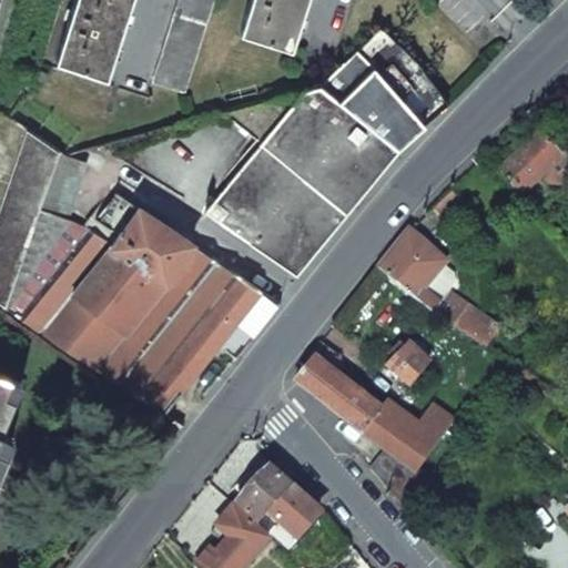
[(107,78),(130,0),(73,0),(54,61),(107,78)]
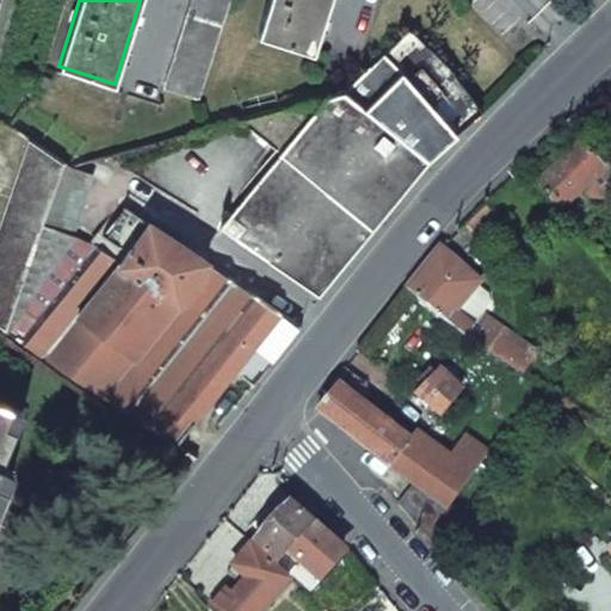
[(198,102),(230,0),(192,0),(164,91),(198,102)]
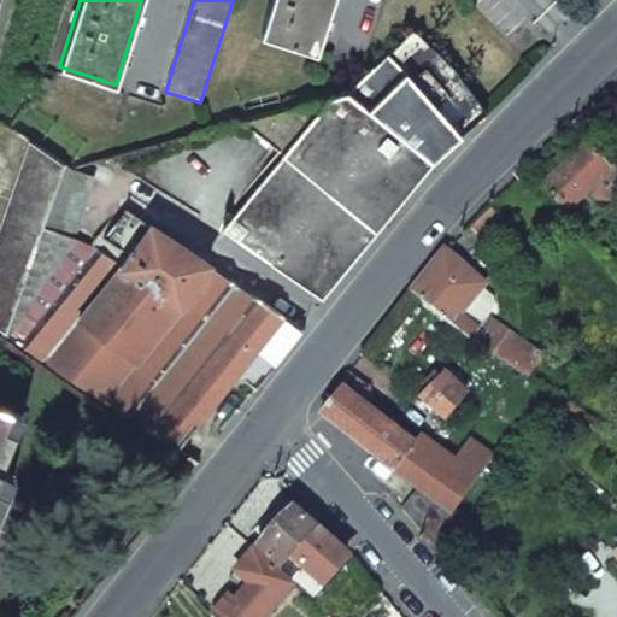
[(330,0),(269,0),(258,34),(315,52),(330,0)]
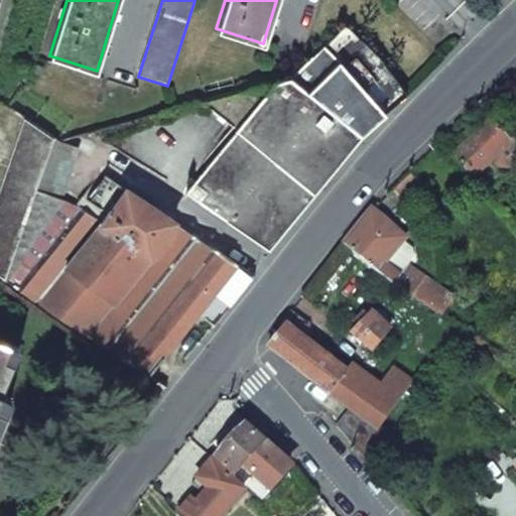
[(325,105),(360,135),(382,114),(404,92),(378,54),(345,22),(290,78),(325,105)]
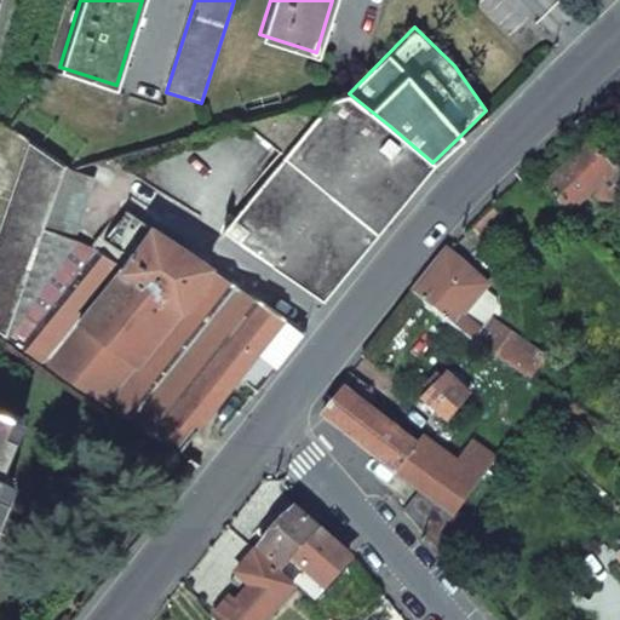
[(390,126),(349,93),(241,122),(286,153),(222,231),(322,299),(378,230),(432,162),(390,126)]
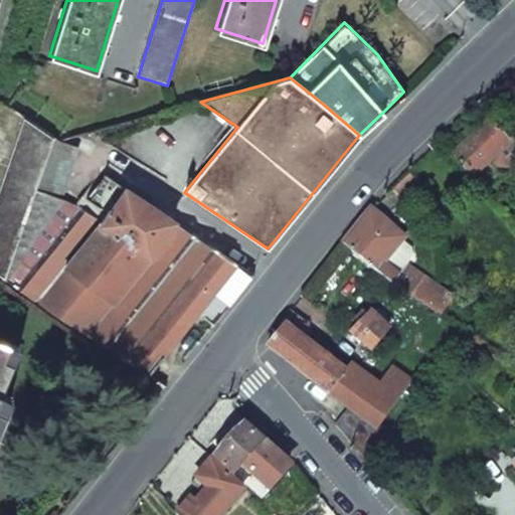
[(51,136),(23,118),(0,188),(0,276),(21,291),(75,213),(60,203),(62,202),(35,185),(51,136)]
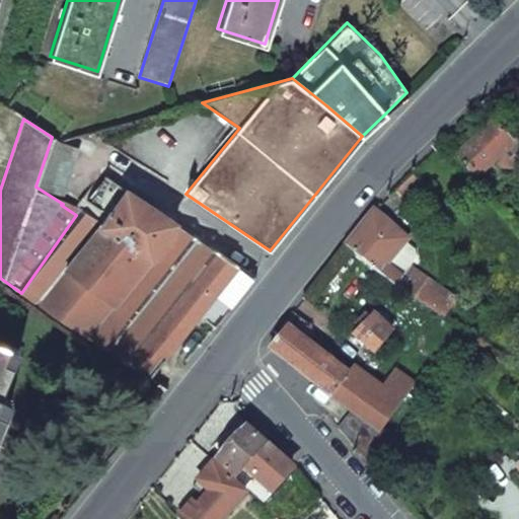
[(473,138),(454,155),(473,177),(493,160),(513,143),(493,121),(473,138)]
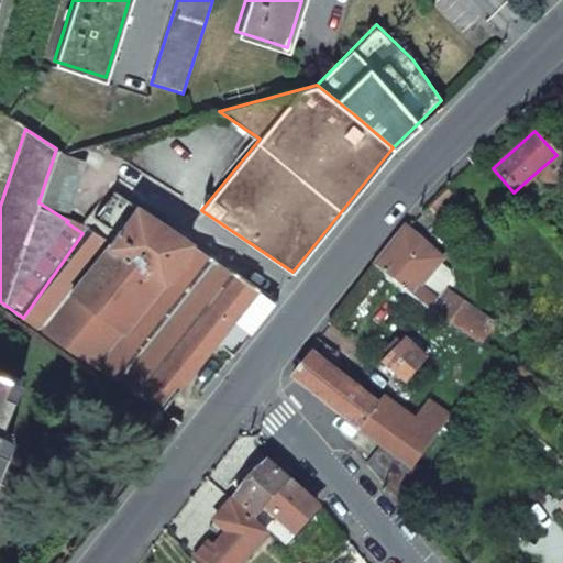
[(556,155),(534,174),(542,181),(556,183),(562,175),(562,154),(560,151),(556,155)]
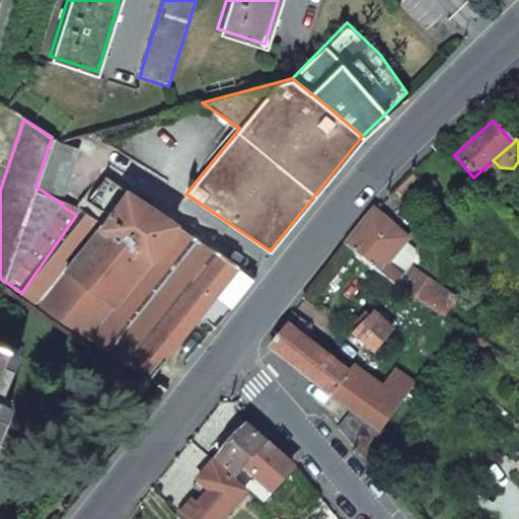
[(80,210),(149,256),(172,222),(104,176),(80,210)]
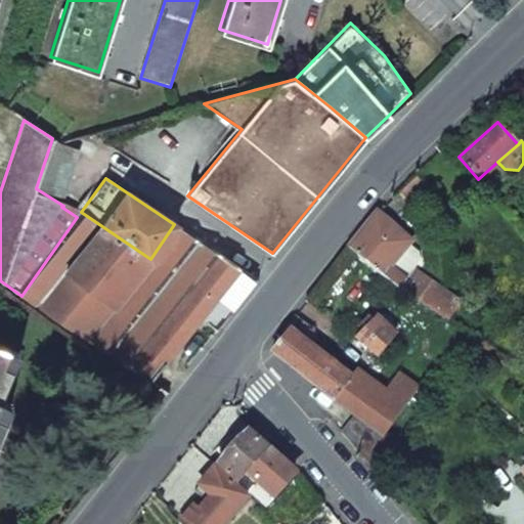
[(150,259),(81,212),(77,217),(22,296),(150,382),(176,350),(201,319),(200,318),(216,296),(223,287),(242,301),(258,279),(174,224),(150,259)]
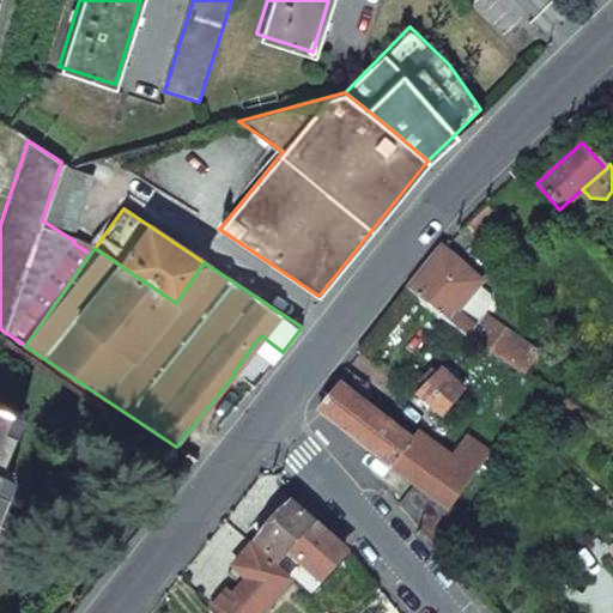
[(460,266),(439,249),(406,291),(448,322),(455,314),(481,283),(460,266)]
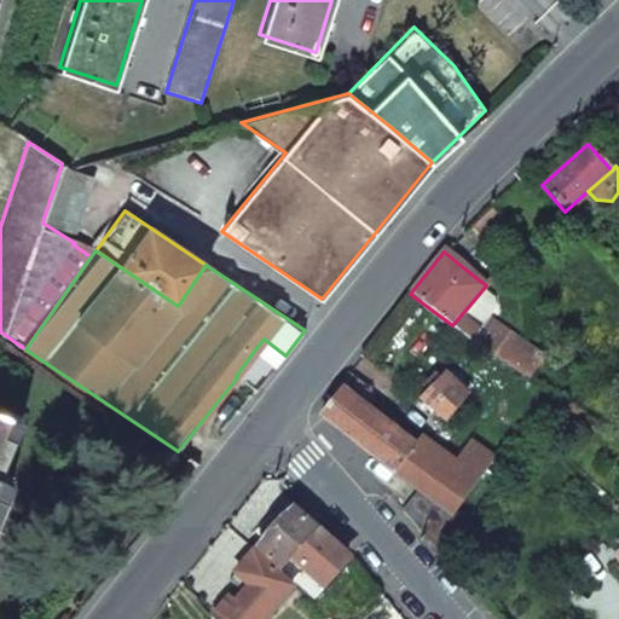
[(460,317),(452,325),(472,341),(478,331),(460,317)]
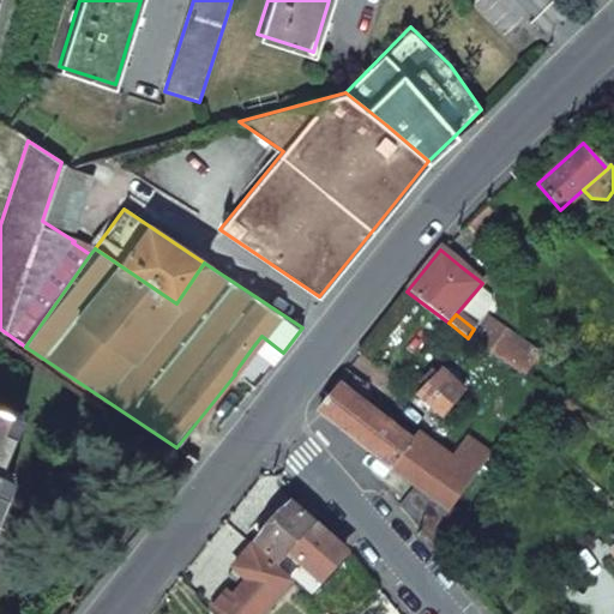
[(539,356),(482,317),(474,329),(468,338),(527,374),(539,356)]
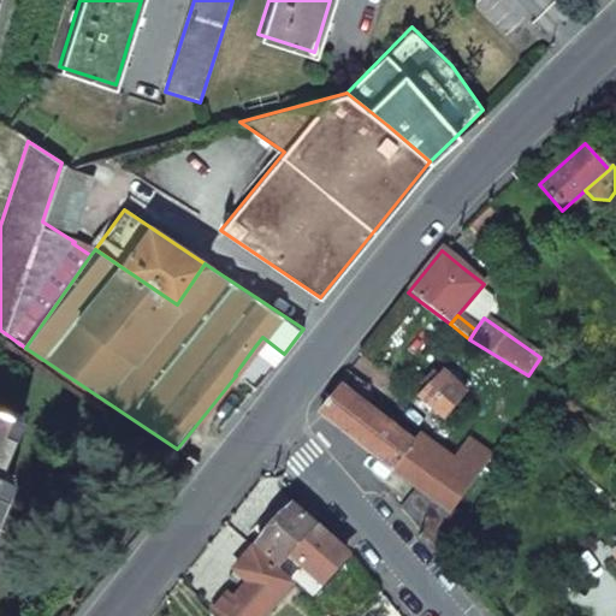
[(284,354),(262,337),(254,348),(276,365),(284,354)]
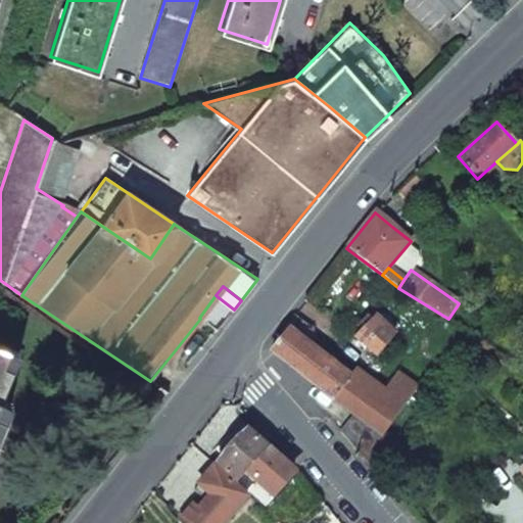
[(234,310),(216,295),(199,318),(200,319),(217,331),(226,321),(234,310)]
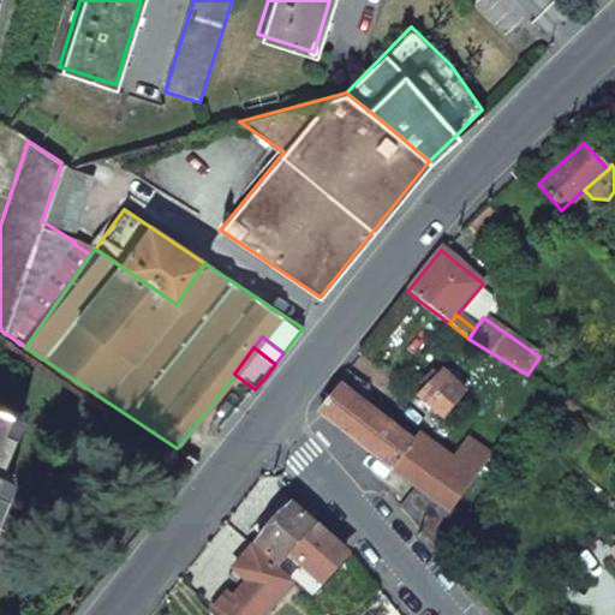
[(346,370),(334,384),(339,388),(363,407),(374,392),(346,370)]
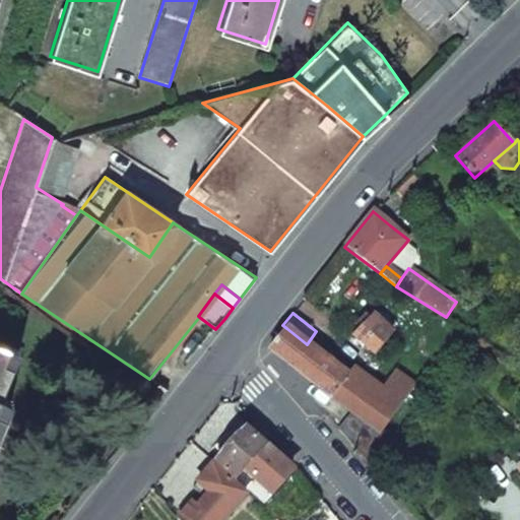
[(374,354),(392,333),(372,316),(362,325),(352,334),(374,354)]
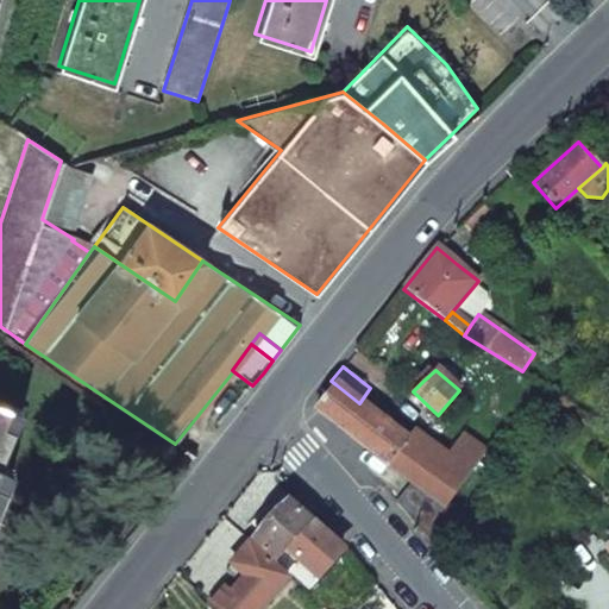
[(406,439),(359,403),(336,384),(314,409),(387,466),(406,439)]
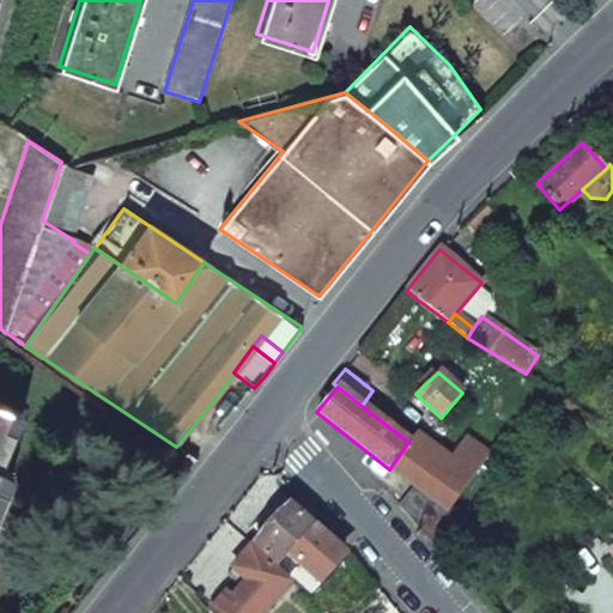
[(0,504),(6,489),(0,485),(0,466),(16,429),(4,425),(11,407),(0,402),(0,504)]
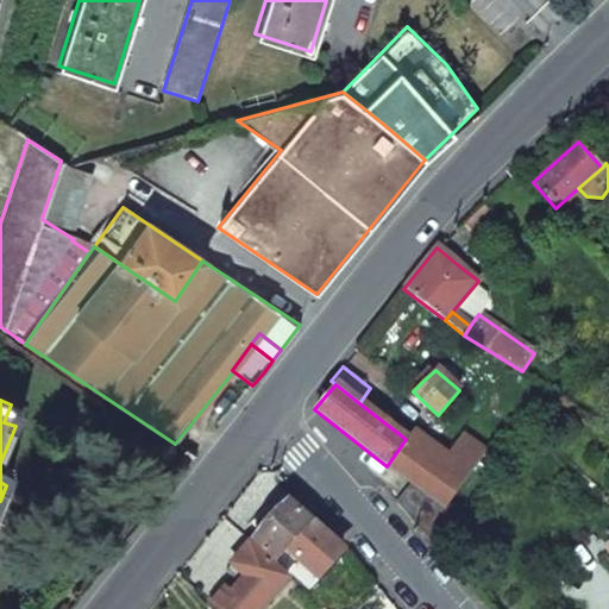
[(449,456),(415,429),(406,439),(387,466),(412,484),(443,508),(444,506),(484,451),(464,435),(449,456)]
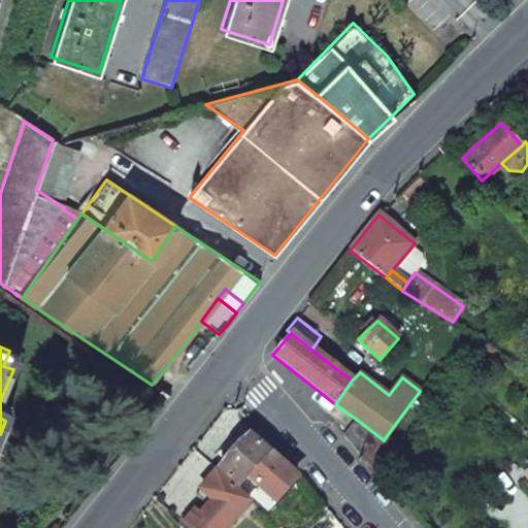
[(357,420),(343,436),(367,464),(378,475),(398,449),(385,438),(384,440),(357,420)]
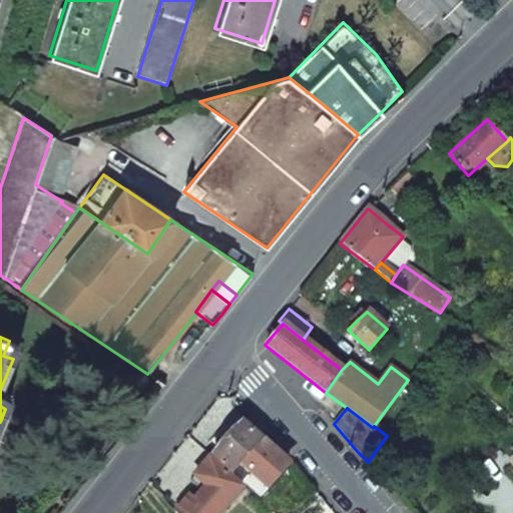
[(221,446),(213,455),(231,471),(239,462),(267,486),(287,464),(241,424),(233,433),(221,446)]
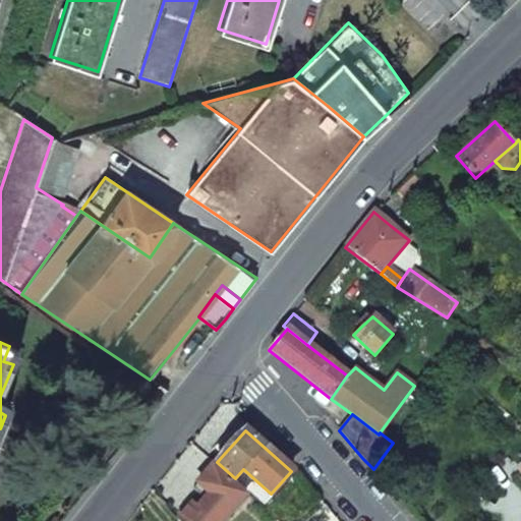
[(232,436),(220,449),(225,453),(237,440),(232,436)]
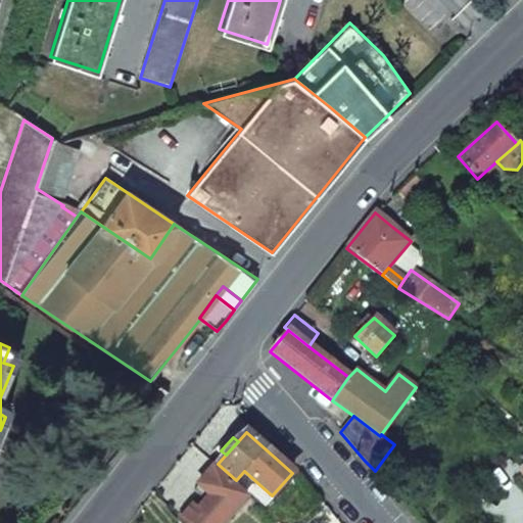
[(193,505),(179,520),(181,522),(221,522),(244,496),(214,468),(206,477),(198,486),(210,496),(205,502),(198,510),(193,505)]
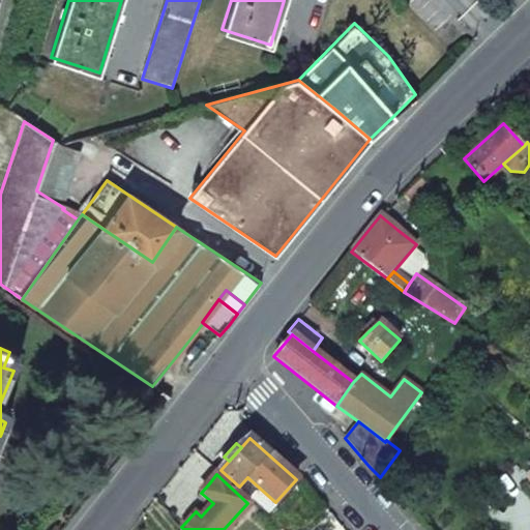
[(201,493),(196,498),(208,508),(213,503),(201,493)]
